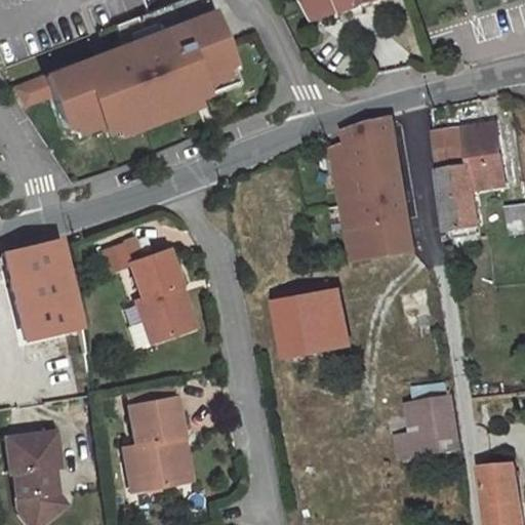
[(77,65),(43,77),(50,95),(64,128),(71,125),(95,116),(98,125),(103,134),(114,129),(132,123),(139,120),(158,113),(173,107),(192,99),(237,83),(205,0),(182,0),(113,26),(121,47),(124,55),(80,73),(77,65)]
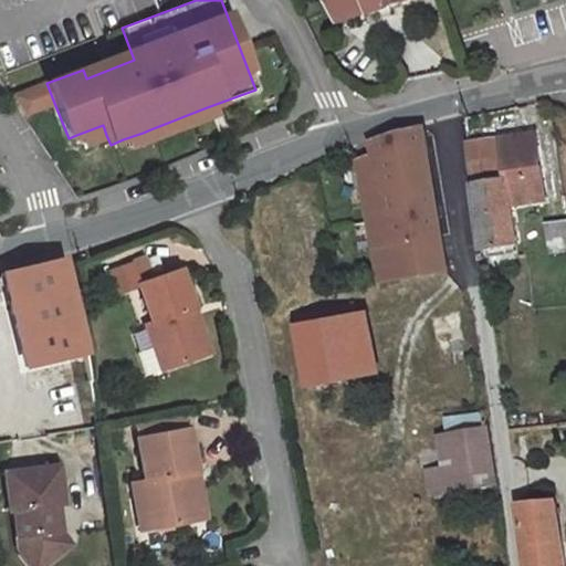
[(326,0),(337,21),(369,10),(370,14),(410,0),(326,0)]
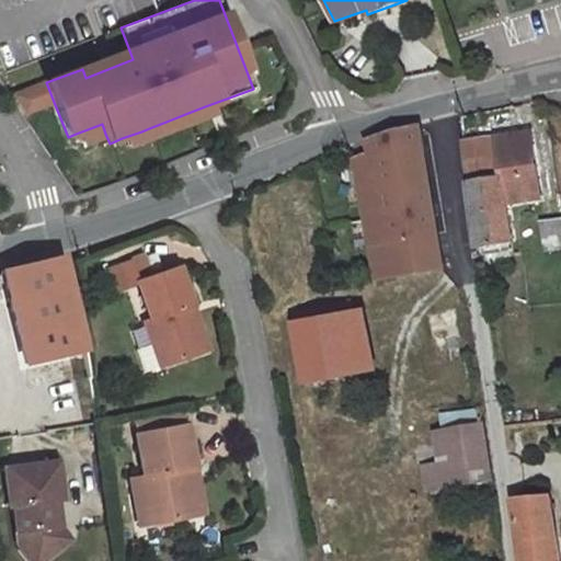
[(129,50),(82,69),(86,78),(133,59),(129,50)]
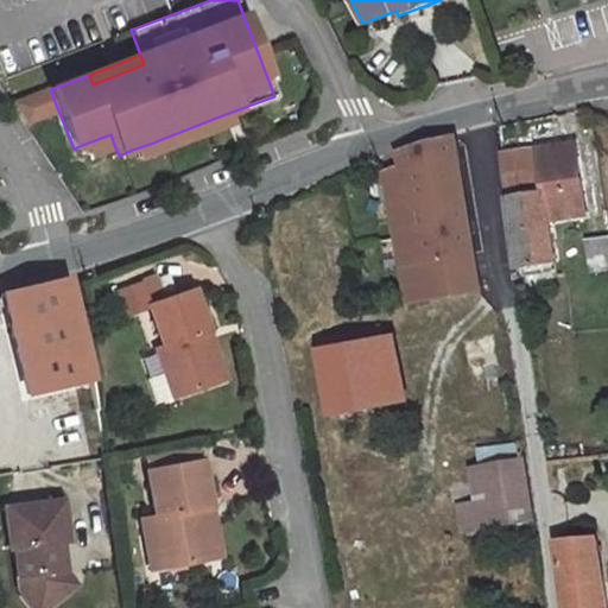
[(50,89),(11,103),(24,124),(58,111),(50,89)]
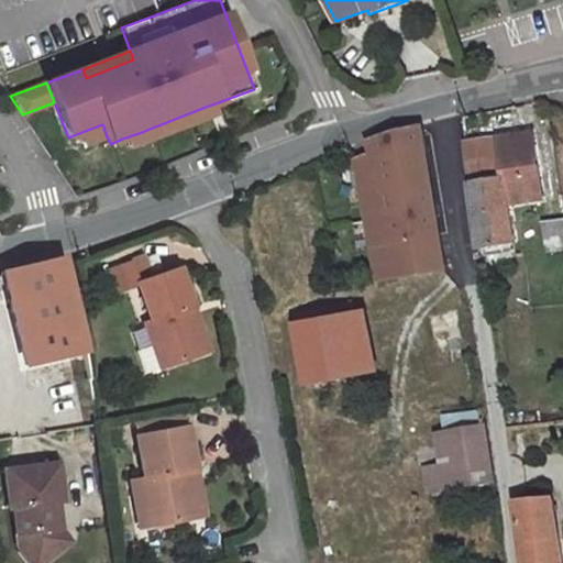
[(206,107),(186,114),(189,124),(209,117),(206,107)]
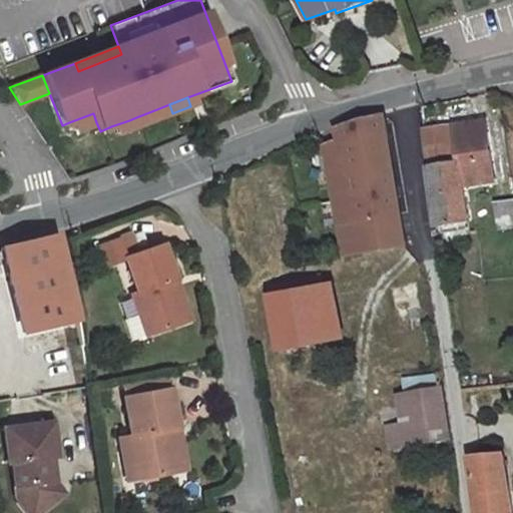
[(154,110),(136,117),(139,125),(157,119),(154,110)]
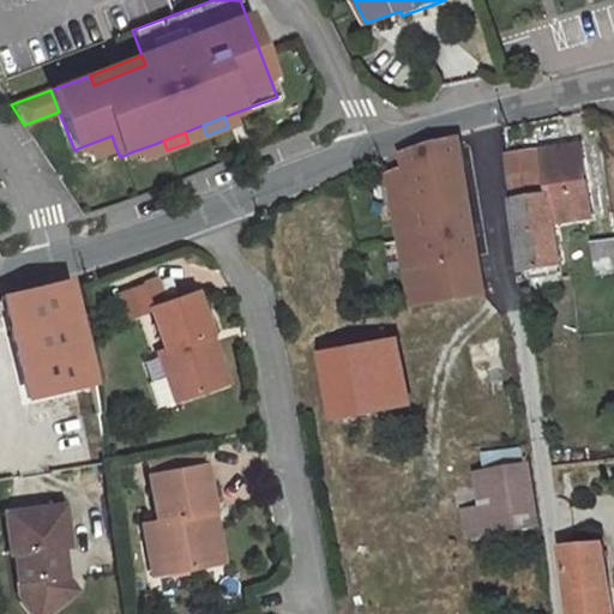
[(112,136),(83,146),(86,157),(115,146),(112,136)]
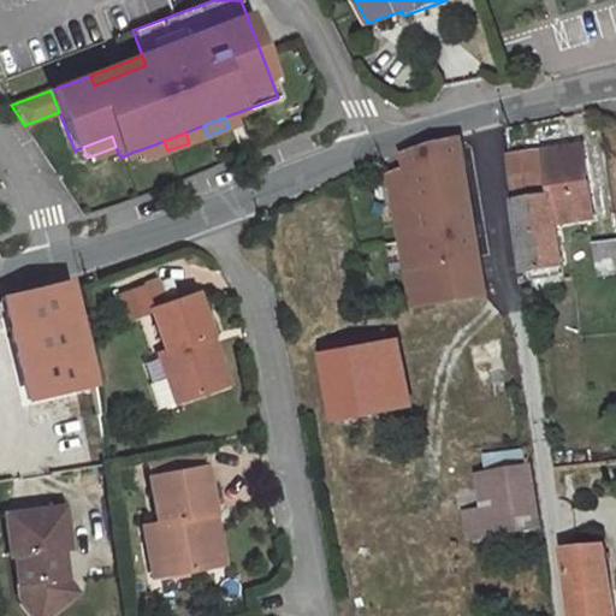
[(409,170),(390,175),(408,268),(480,256),(468,188),(461,138),(425,146),(402,155),(409,170)]
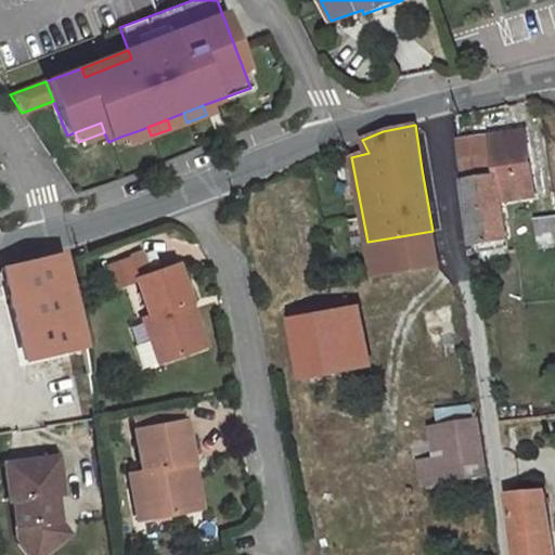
[(140,130),(120,137),(124,146),(143,139),(140,130)]
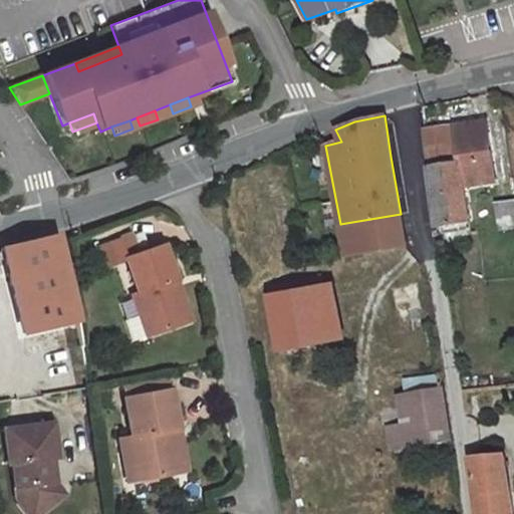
[(484,122),(426,131),(428,149),(457,142),(461,164),(464,187),(493,182),(484,122)]
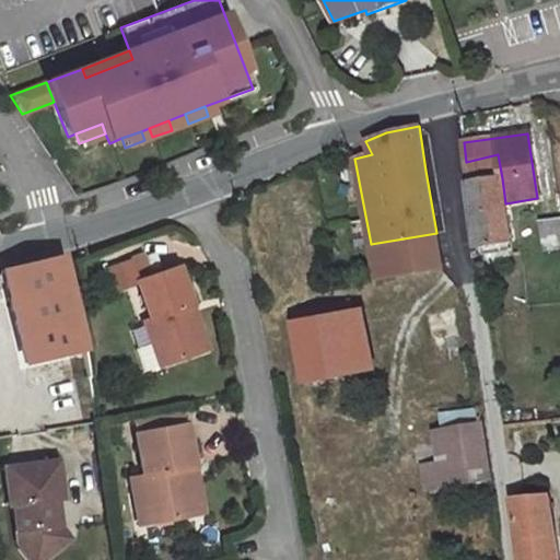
[(477,247),(481,246),(510,242),(512,242),(505,203),(502,178),(498,154),(466,162),(477,247)]
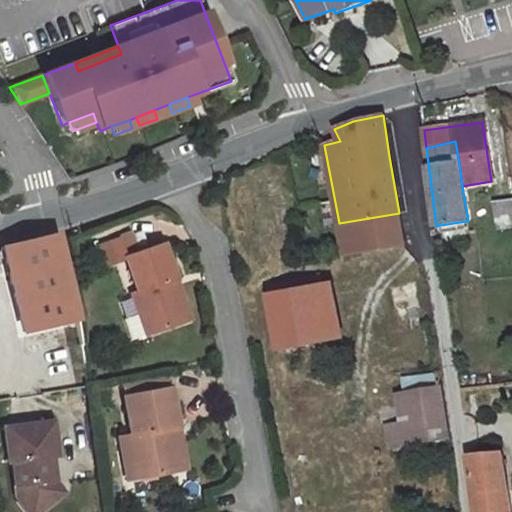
[(511,226),(511,200),(494,203),(497,229),(511,226)]
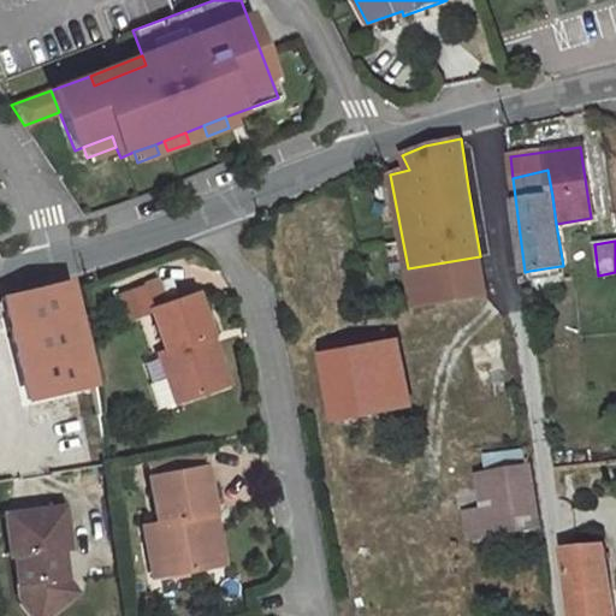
[(480,256),(408,268),(415,308),(485,296),(480,256)]
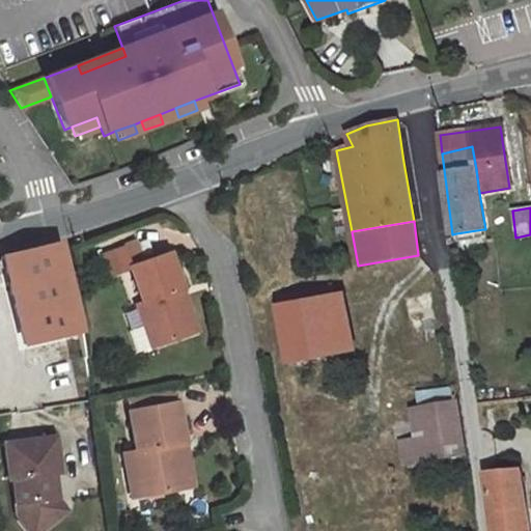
[(483,229),(456,233),(458,244),(485,240),(483,229)]
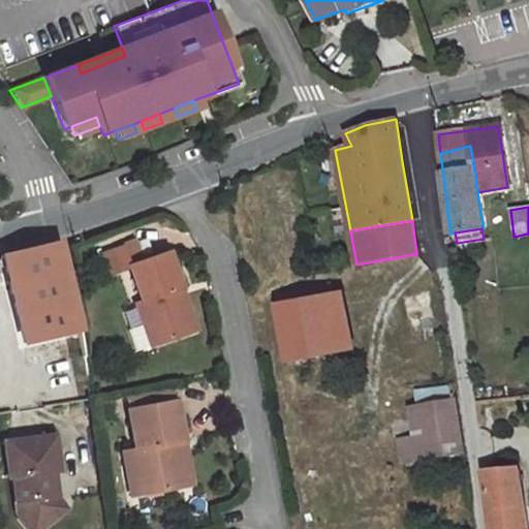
[(123,247),(112,251),(118,270),(129,266),(142,261),(136,247),(133,240),(122,244),(123,247)]
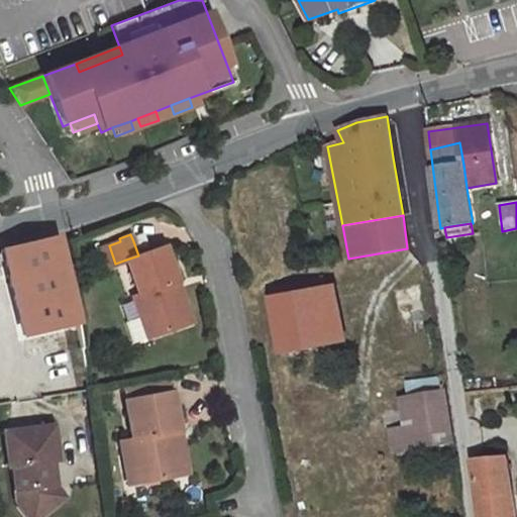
[(0,257),(0,261),(5,260),(23,335),(76,322),(77,322),(58,237),(3,249),(0,252),(0,257)]
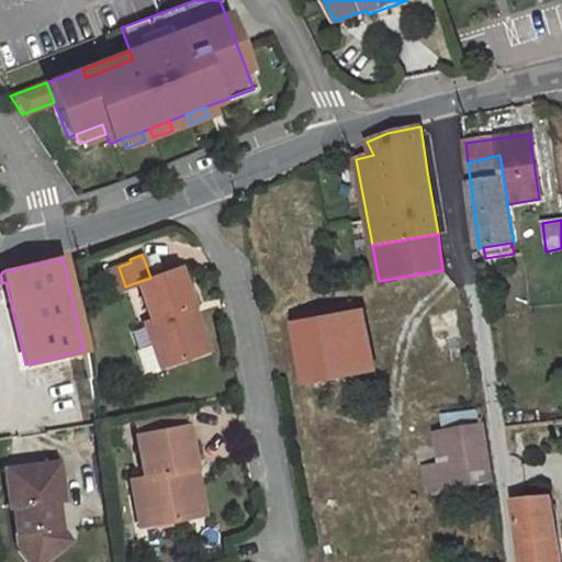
[(154,260),(145,262),(150,278),(159,274),(154,260)]
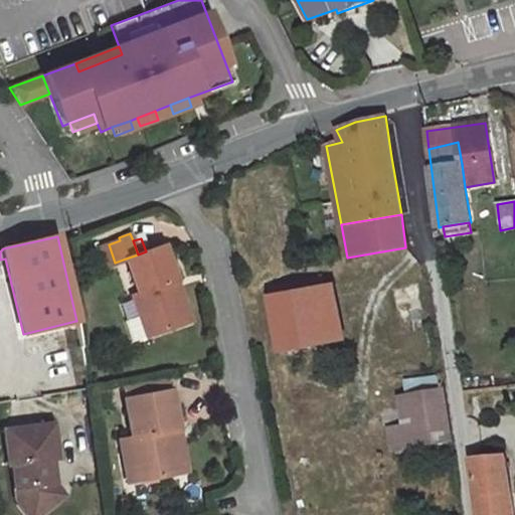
[(109,244),(100,247),(106,267),(115,263),(109,244)]
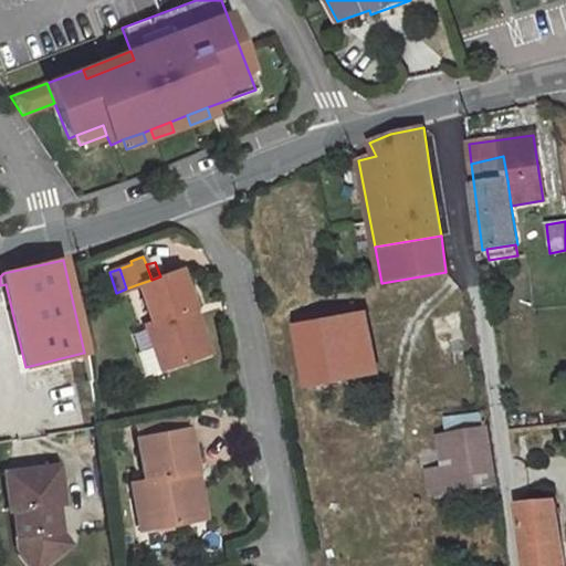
[(195,310),(180,270),(160,276),(152,280),(138,284),(153,323),(146,325),(154,347),(160,345),(168,368),(205,355),(189,311),(195,310)]
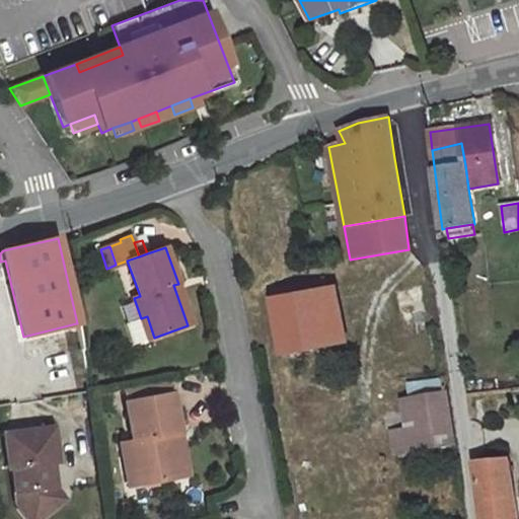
[(193,324),(178,284),(173,285),(188,325),(193,324)]
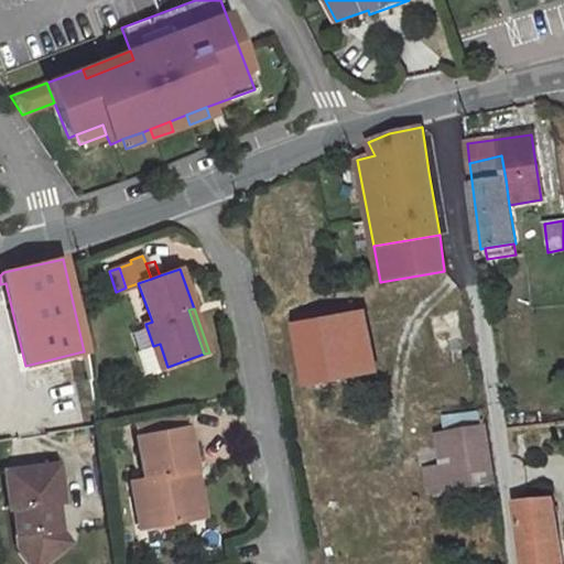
[(357,315),(297,327),(308,386),(368,375),(357,315)]
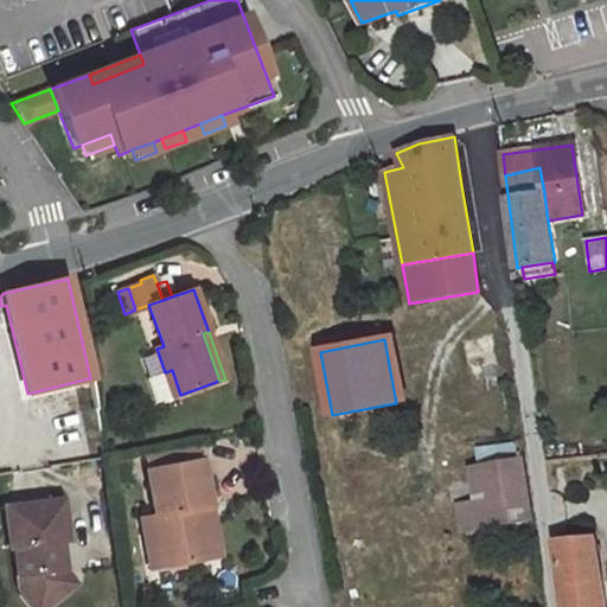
[(180,395),(172,370),(165,372),(148,378),(157,403),(180,395)]
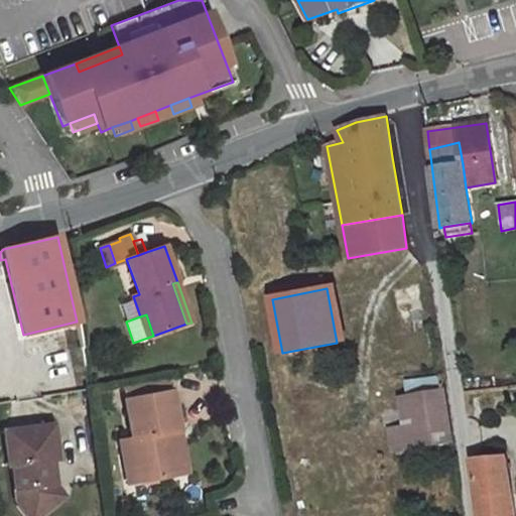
[(81,344),(76,321),(23,335),(28,357),(81,344)]
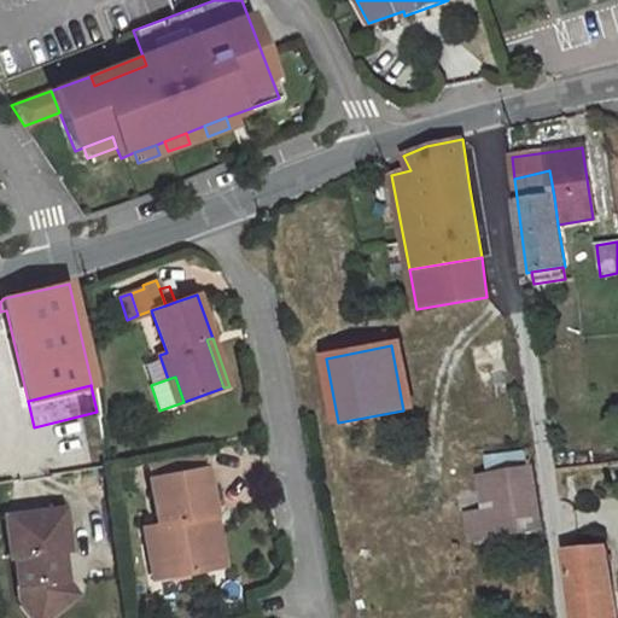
[(530,450),(490,458),(493,473),(534,467),(530,450)]
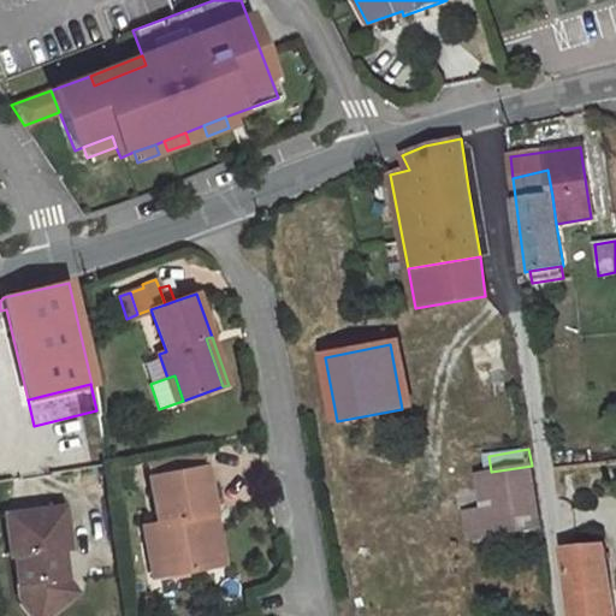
[(213,514),(203,455),(147,466),(158,523),(154,523),(164,575),(215,564),(206,515),(213,514)]
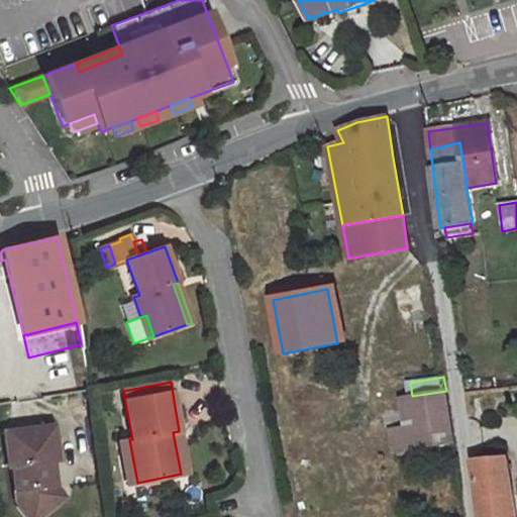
[(412,396),(402,398),(407,428),(390,431),(393,451),(454,443),(446,391),(412,396)]
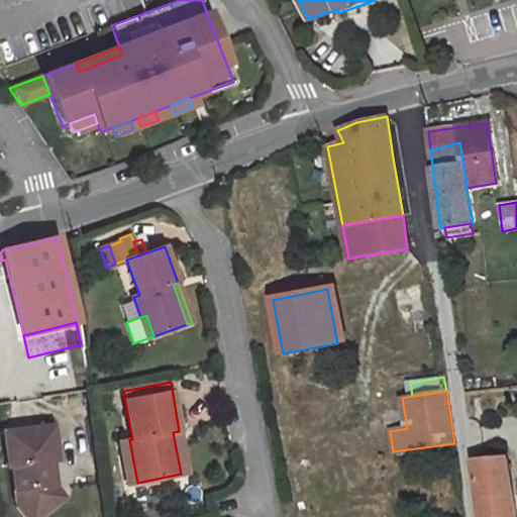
[(52,425),(3,432),(7,468),(10,467),(15,502),(30,502),(40,515),(63,497),(54,486),(53,470),(47,471),(46,461),(50,461),(56,460),(52,425)]
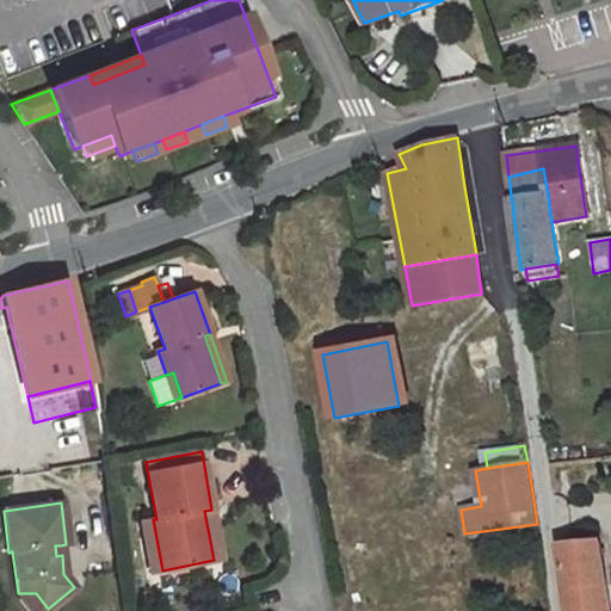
[(221,559),(211,510),(204,511),(214,560),(221,559)]
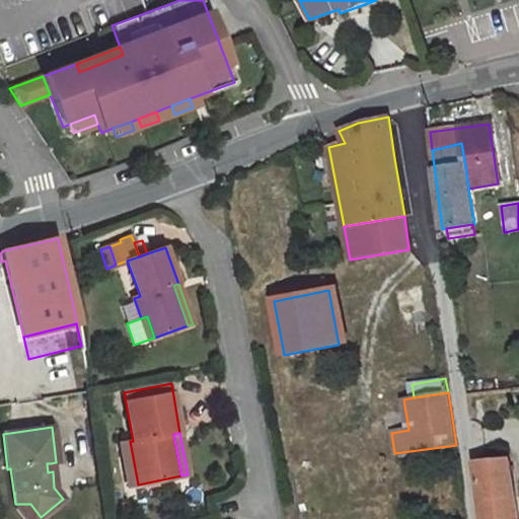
[(138,485),(130,441),(121,443),(128,487),(138,485)]
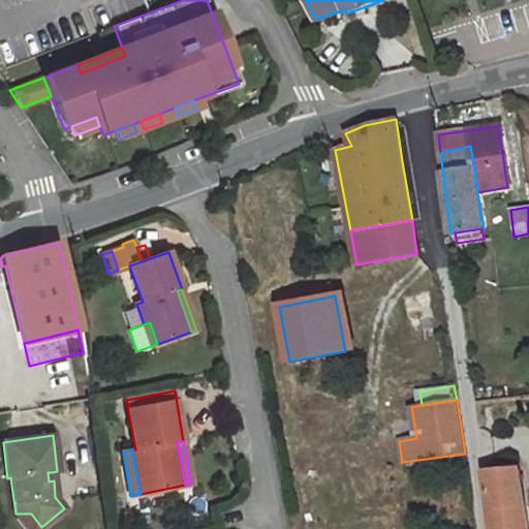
[(516,463),(502,464),(502,470),(485,472),(492,528),(528,528),(524,505),(519,468),(516,468),(516,463)]
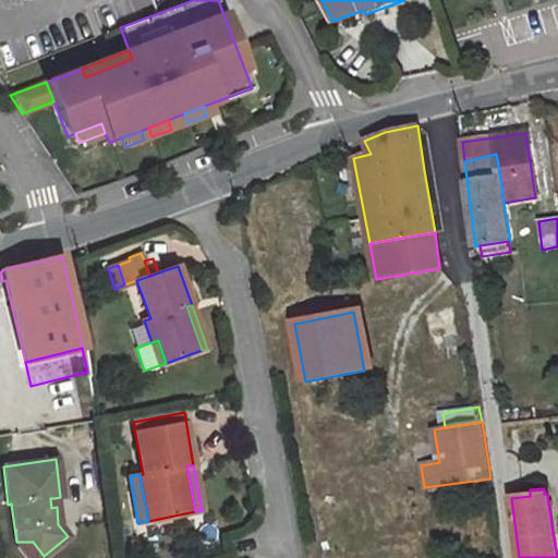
[(33,542),(16,542),(28,557),(40,557),(44,556),(33,542)]
